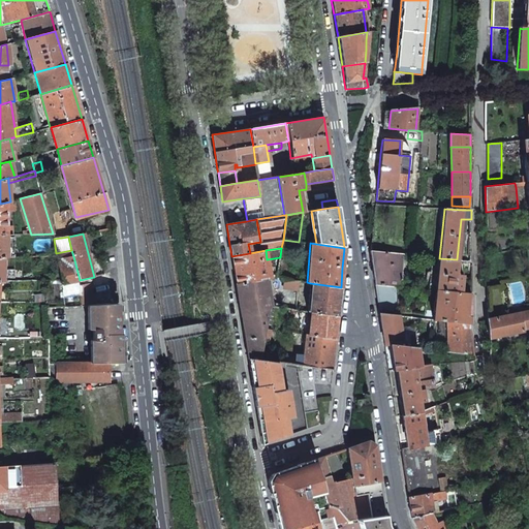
[(250,253),(231,256),(235,276),(236,284),(267,279),(271,279),(267,259),(266,250),(250,253)]
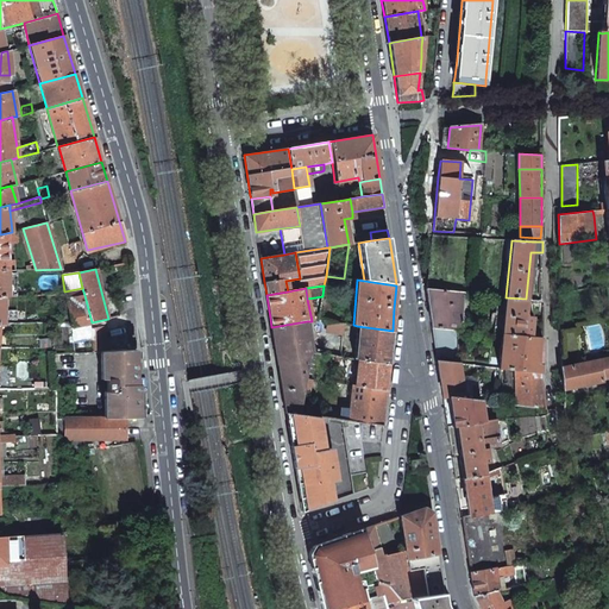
[(463,293),(427,289),(433,327),(459,330),(460,330),(463,293)]
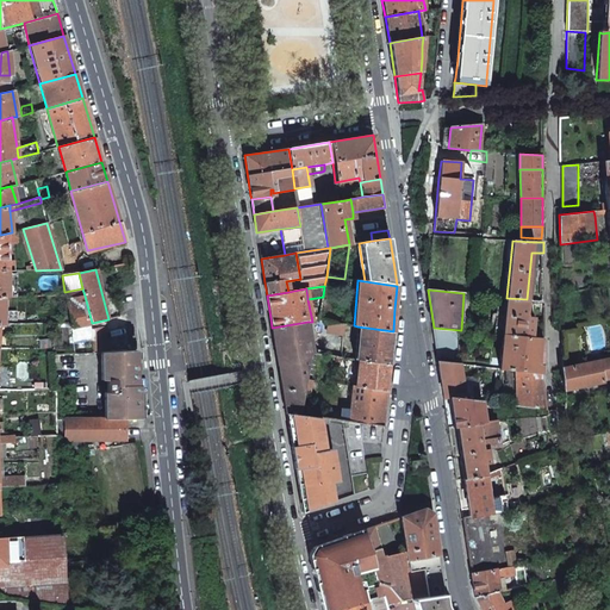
[(85,296),(66,299),(72,323),(70,323),(72,328),(89,324),(89,323),(92,323),(85,296)]
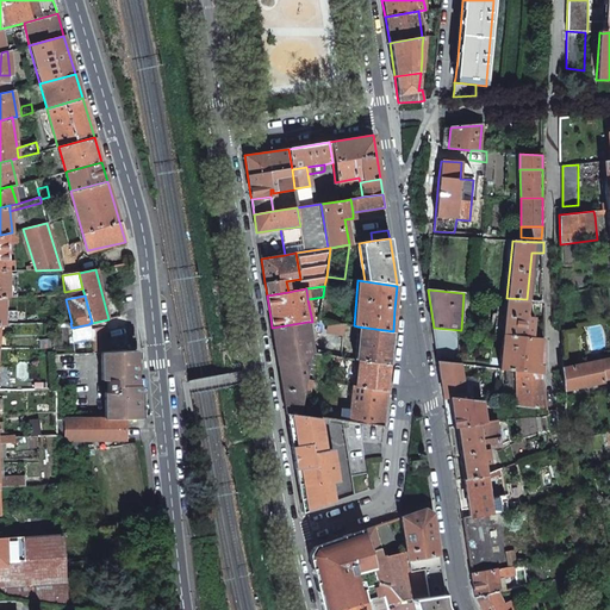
[(503,335),(531,337),(543,338),(545,337),(545,330),(533,329),(534,317),(526,316),(528,299),(527,299),(506,298),(503,335)]
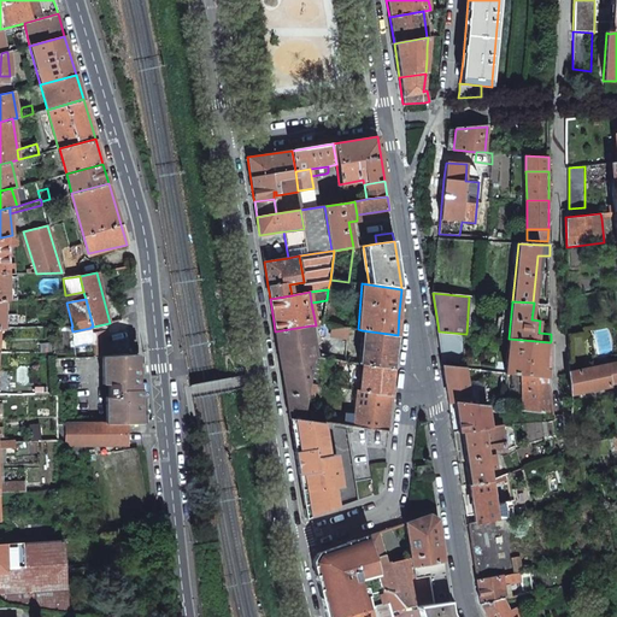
[(311,325),(275,331),(281,366),(288,417),(303,419),(313,357),(316,357),(311,325)]
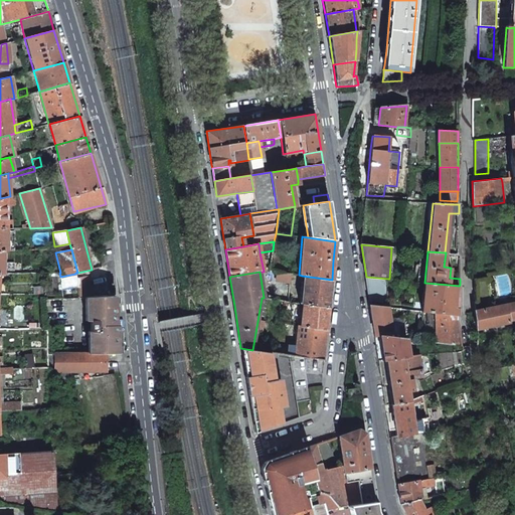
[(291,274),(275,272),(273,287),(290,290),(291,274)]
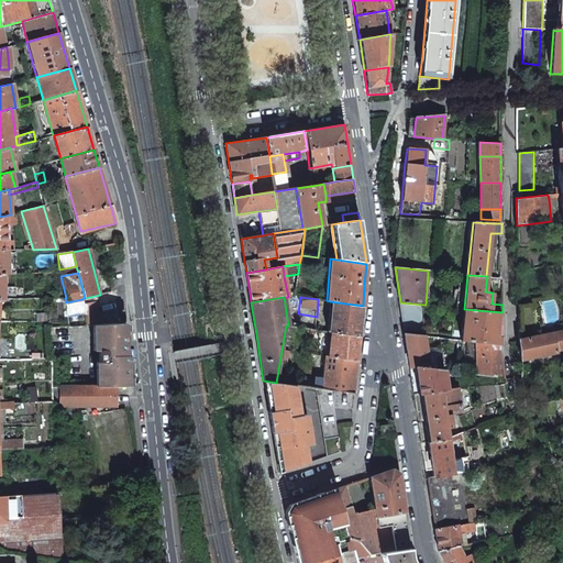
[(97,300),(84,304),(86,326),(94,326),(103,324),(97,300)]
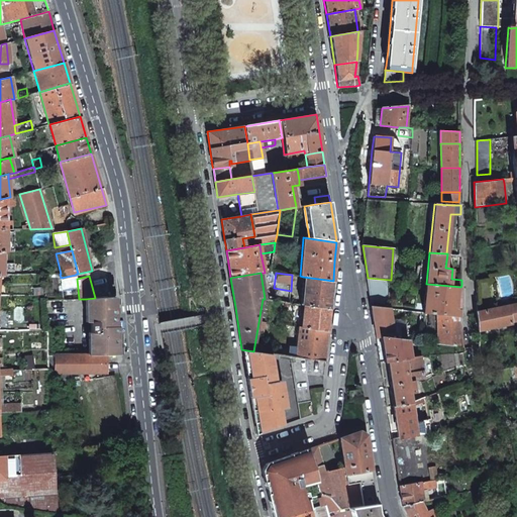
[(333,281),(303,277),(301,305),(304,305),(330,309),(332,295),(333,281)]
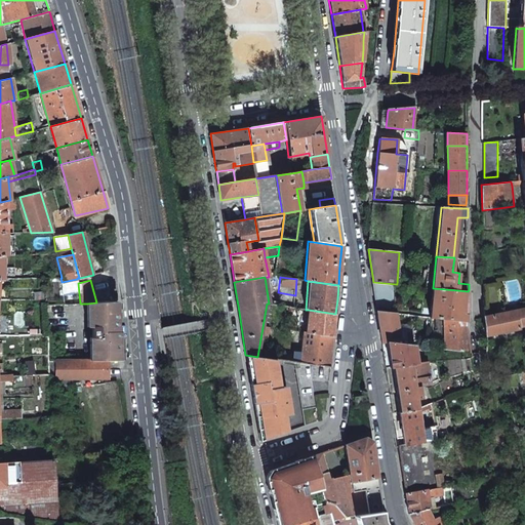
[(484,291),(497,289),(495,281),(483,283),(484,291)]
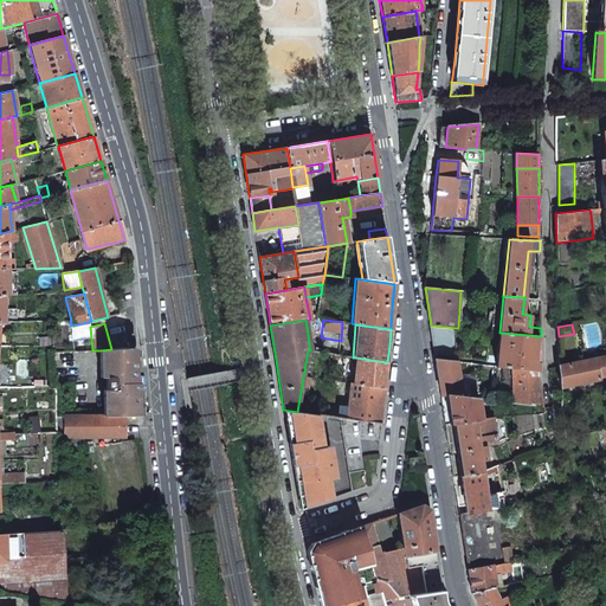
[(457,328),(431,326),(434,355),(456,358),(457,328)]
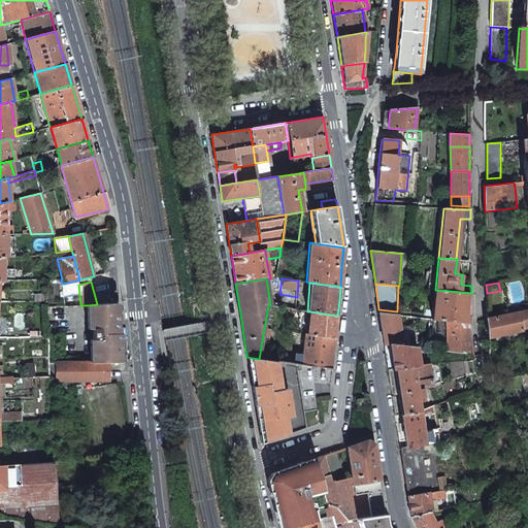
[(471,320),(469,320),(470,304),(470,293),(460,292),(435,290),(432,319),(446,321),(469,323),(471,323),(471,320)]
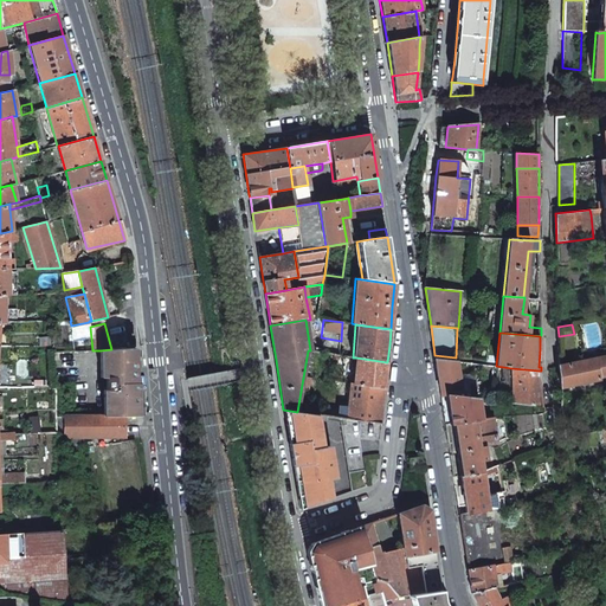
[(574,334),(559,336),(558,336),(559,346),(578,342),(574,334)]
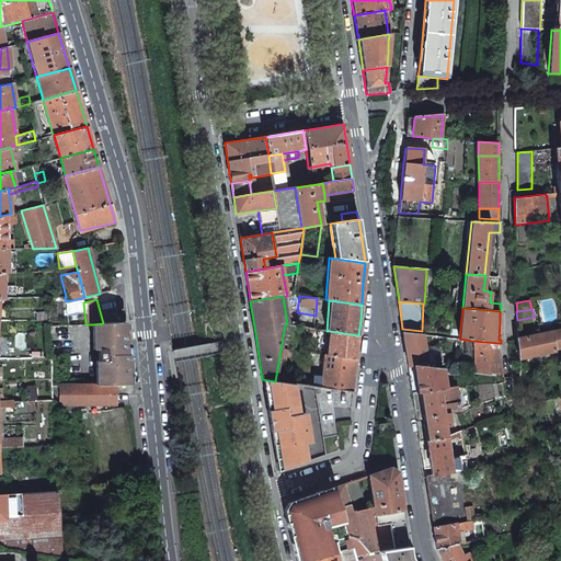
[(518,329),(530,325),(538,324),(537,316),(535,317),(517,320),(516,320),(518,329)]
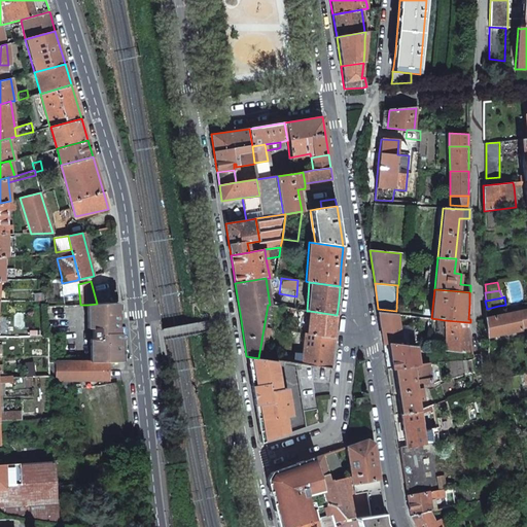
[(88,305),(88,327),(92,327),(93,336),(111,336),(116,335),(116,328),(114,328),(114,312),(113,303),(97,304),(88,305)]
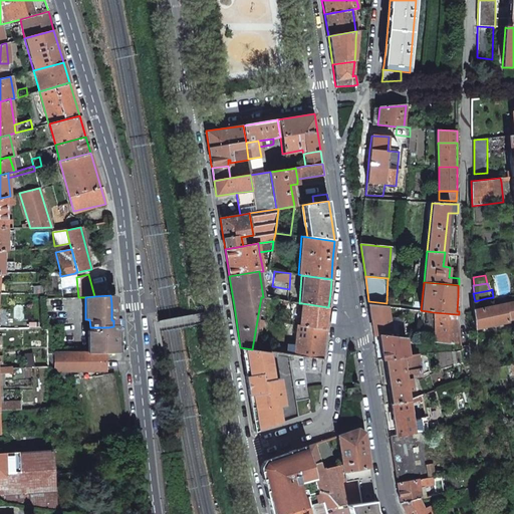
[(475,310),(488,307),(486,298),(475,301),(473,301),(475,310)]
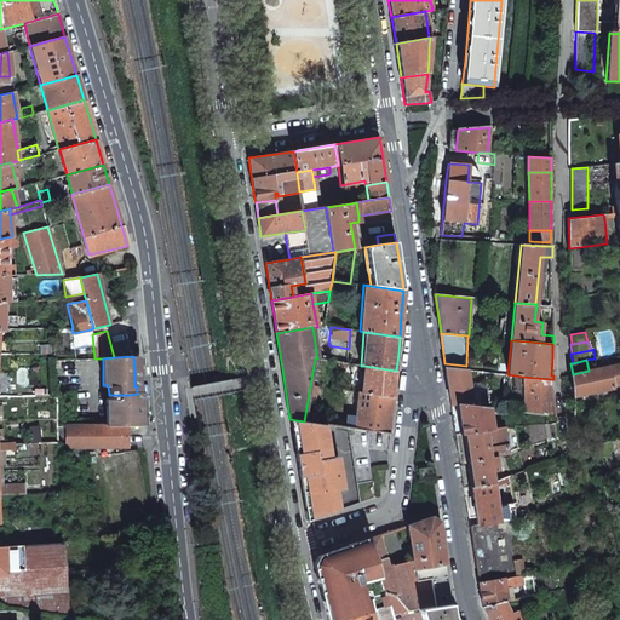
[(619,380),(619,363),(609,367),(613,383),(619,380)]
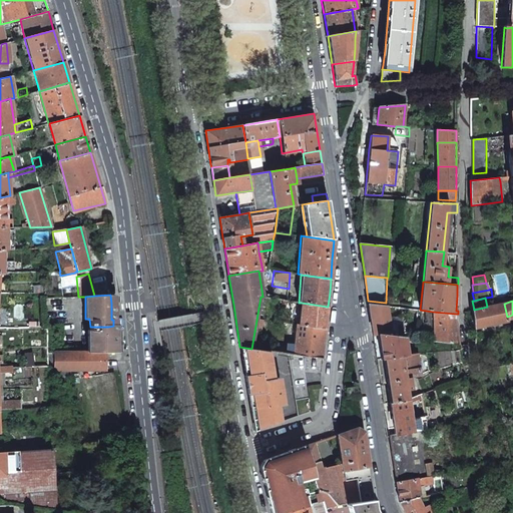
[(328,307),(302,303),(299,325),(326,329),(327,318),(328,307)]
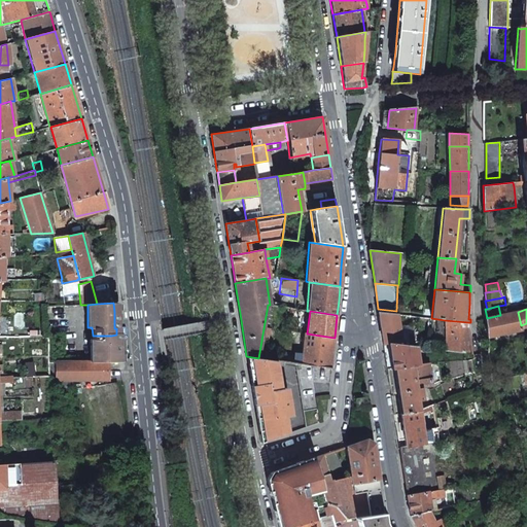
[(397,315),(379,312),(381,328),(384,344),(387,344),(401,345),(400,338),(400,332),(397,315)]
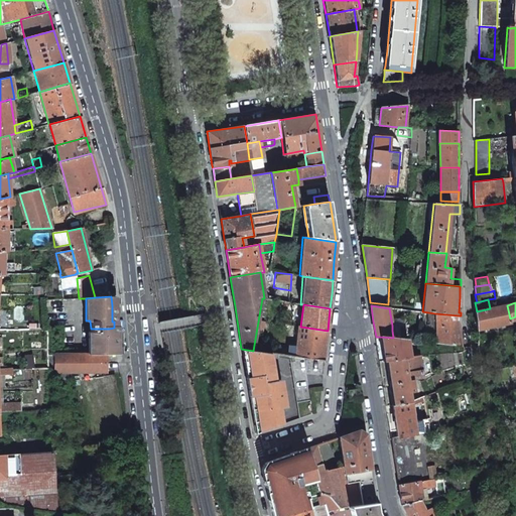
[(477,311),(475,311),(477,330),(511,323),(510,320),(510,318),(507,305),(490,308),(477,311)]
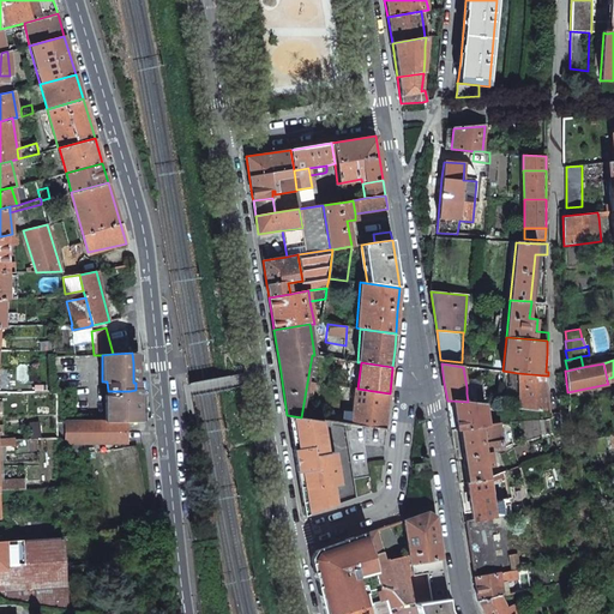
[(546,375),(518,373),(519,408),(552,411),(546,377),(546,375)]
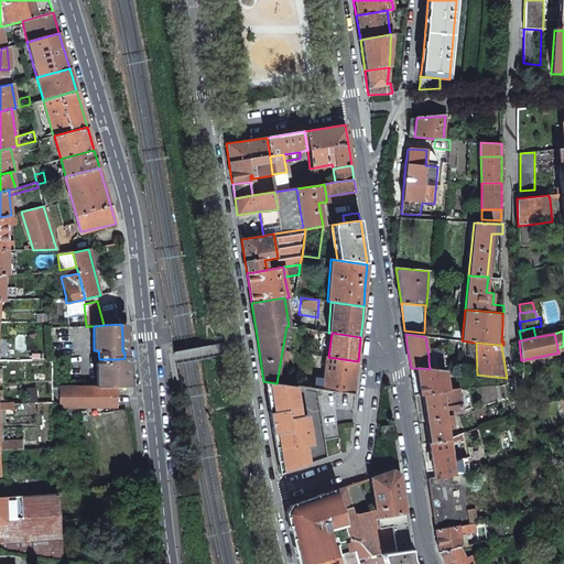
[(432,356),(429,356),(429,361),(432,361),(433,370),(443,371),(443,355),(434,356),(432,356)]
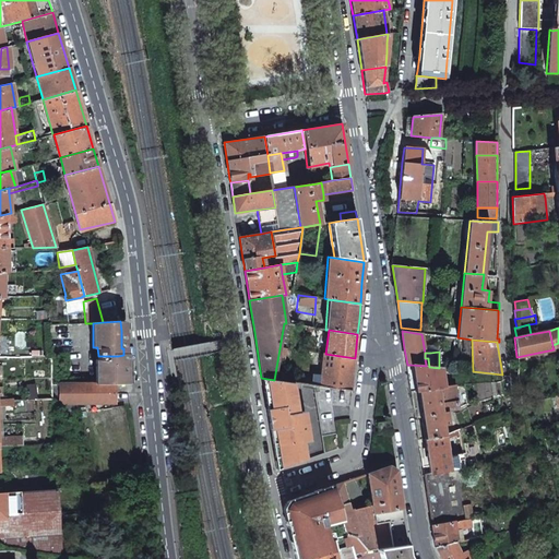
[(325,354),(323,353),(319,387),(330,388),(352,391),(354,375),(355,358),(325,354)]
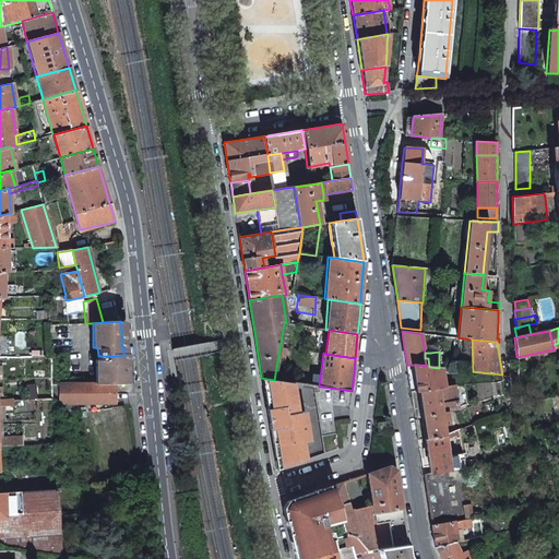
[(125,383),(123,355),(118,356),(98,356),(98,384),(115,384),(115,383),(125,383)]
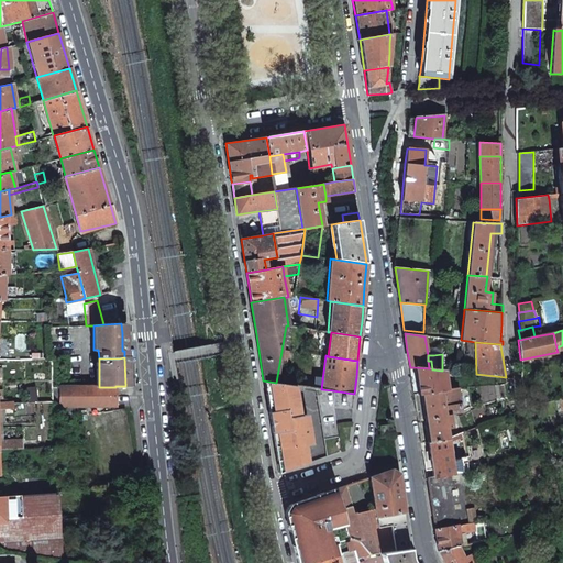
[(429,368),(414,367),(418,394),(420,394),(441,390),(446,389),(443,371),(442,371),(432,370),(429,368)]
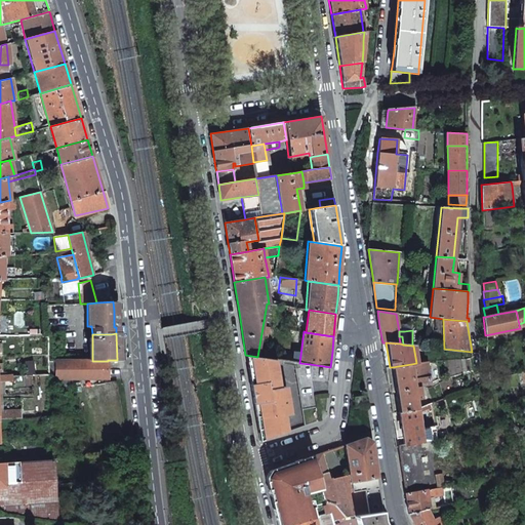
[(280,388),(276,359),(257,357),(245,355),(252,397),(259,442),(287,433),(284,416),(290,415),(286,387),(280,388)]
